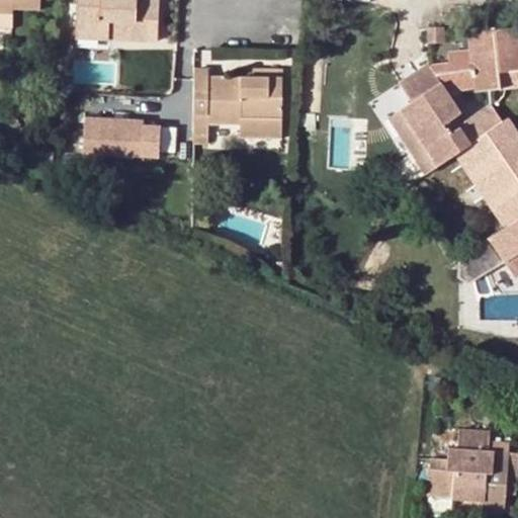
[(77,0),(76,38),(109,40),(158,41),(159,0),(77,0)]
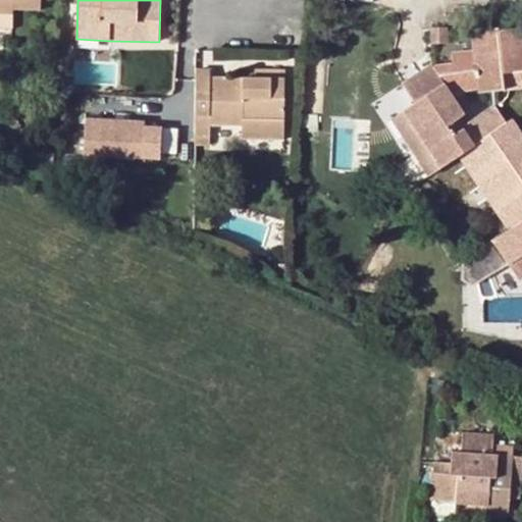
[(0,28),(12,30),(14,7),(0,6),(0,28)]
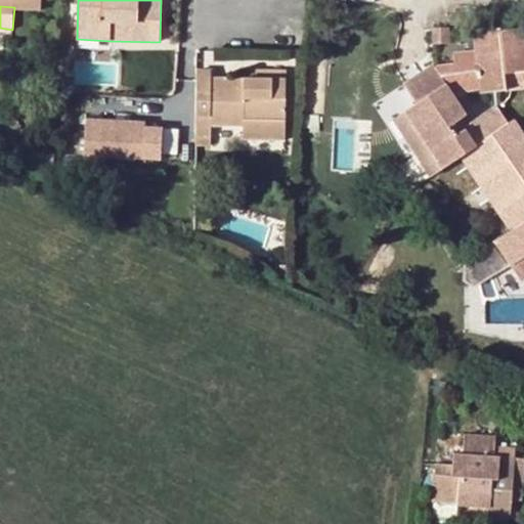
[(498,51),(523,48),(523,30),(496,32),(498,51)]
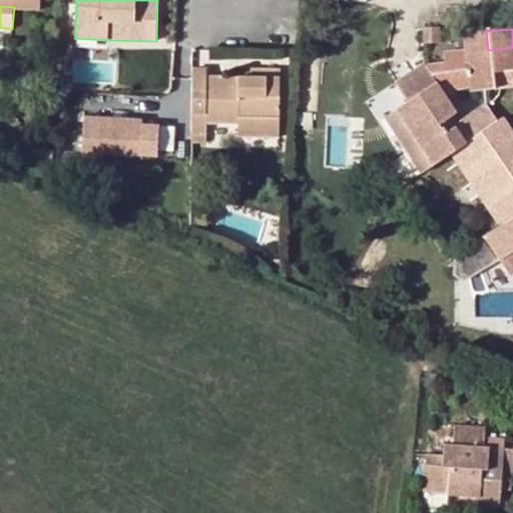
[(108,40),(75,38),(74,47),(108,48),(108,40)]
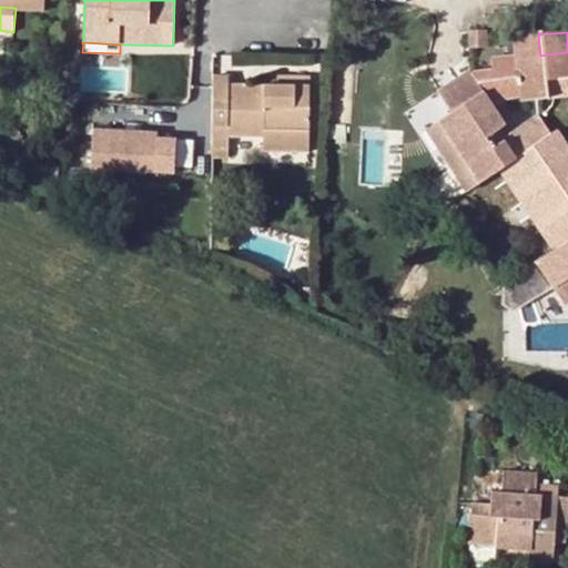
[(567,52),(540,56),(541,79),(567,75),(567,52)]
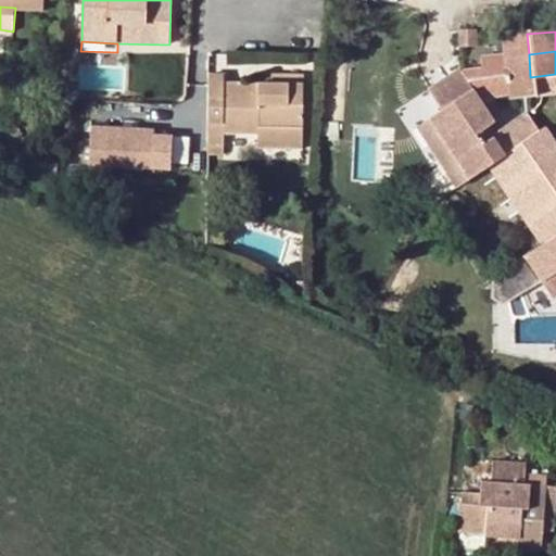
[(207,104),(224,105),(224,81),(224,73),(209,73),(207,104)]
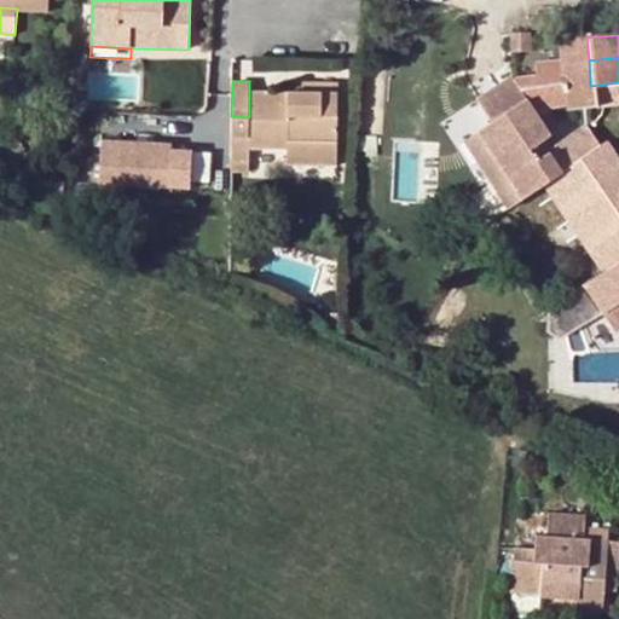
[(302,93),(337,94),(337,82),(302,81),(302,93)]
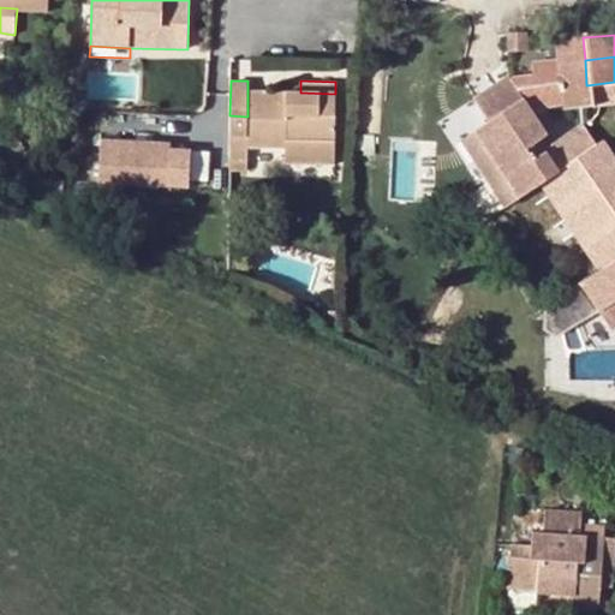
[(490,123),(477,131),(523,197),(554,175),(561,171),(595,219),(587,224),(614,262),(598,273),(580,285),(598,310),(611,300),(605,290),(614,282),(614,161),(602,142),(596,145),(583,126),(548,151),(541,141),(548,136),(514,87),(481,109),(490,123)]
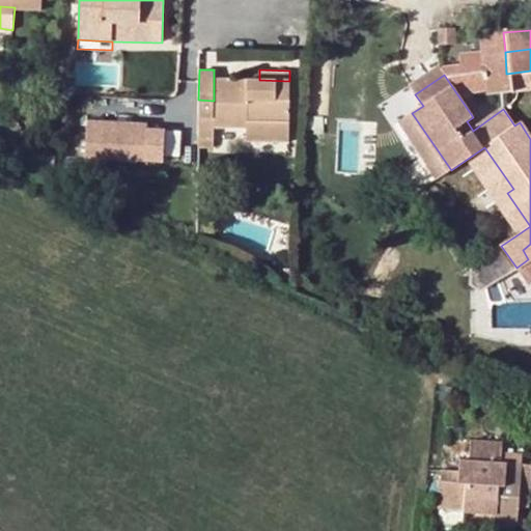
[(214,101),(198,100),(198,140),(212,140),(214,128),(245,128),(246,122),(288,123),(289,81),(259,80),(214,78),(214,101)]
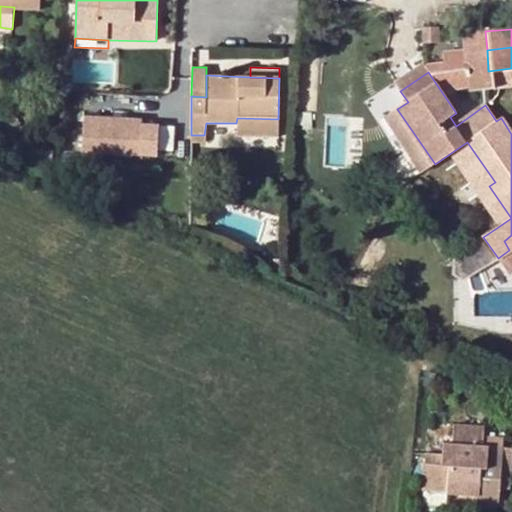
[(490,101),(485,105),(496,121),(501,118),(490,101)]
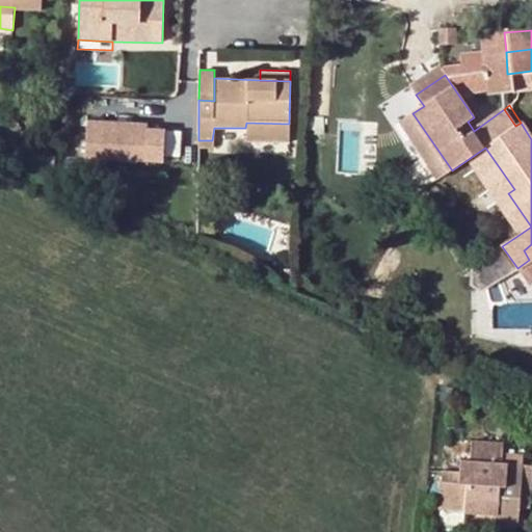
[(452,170),(413,113),(401,122),(439,180),(452,170)]
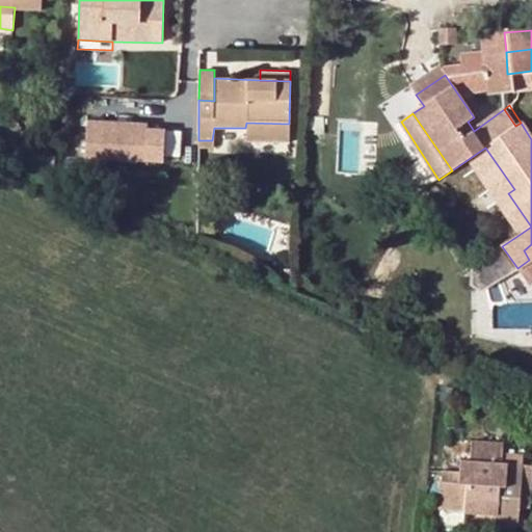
[(289,124),(246,123),(245,128),(245,141),(289,142),(289,124)]
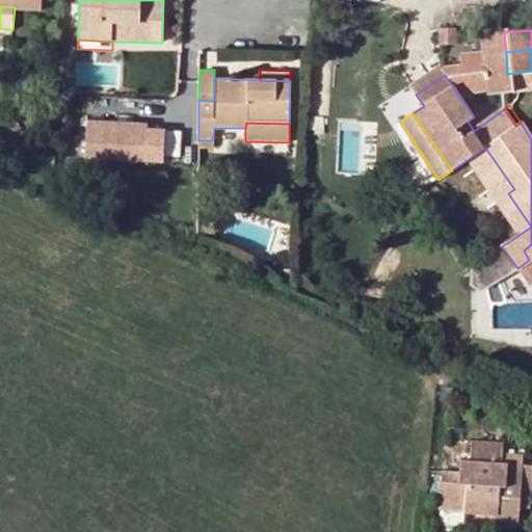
[(108,162),(164,163),(164,131),(147,131),(147,126),(86,125),(86,168),(108,168),(108,162)]
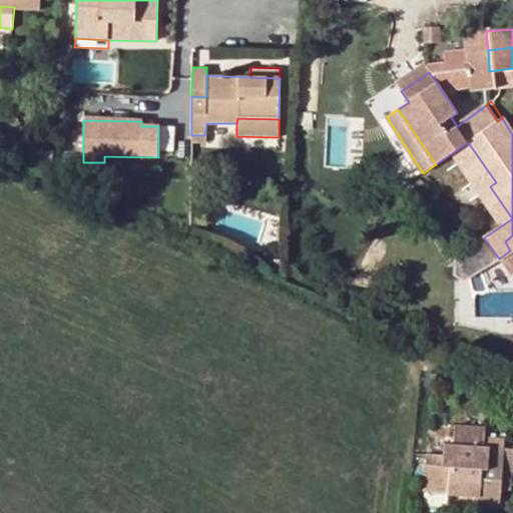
[(204,135),(191,135),(191,142),(205,142),(206,123),(204,135)]
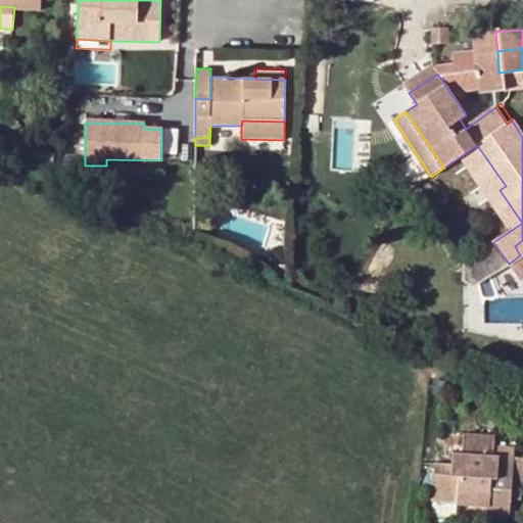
[(477,145),(471,149),(500,190),(506,186),(477,145)]
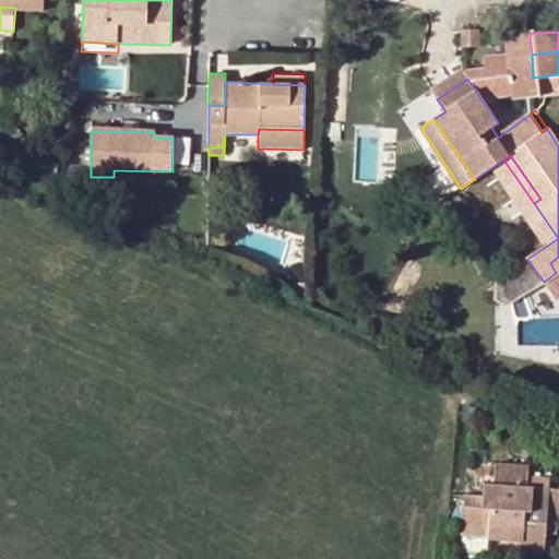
[(558,238),(534,203),(520,213),(544,248),(558,238)]
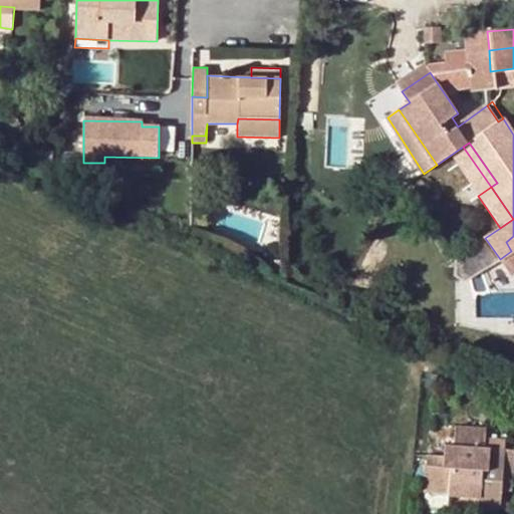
[(511,251),(500,259),(512,275),(513,273),(513,236),(506,242),(511,251)]
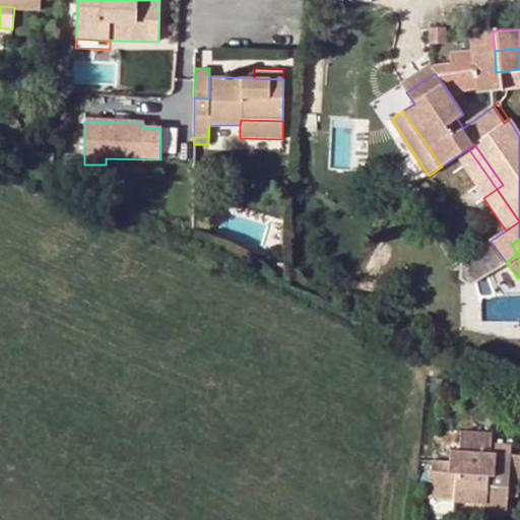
[(432,499),(432,514),(456,516),(457,501),(469,501),(469,516),(486,517),(488,509),(508,511),(509,496),(519,497),(519,475),(498,474),(486,473),(488,453),(456,451),(455,471),(450,471),(450,472),(433,471),(432,499)]
